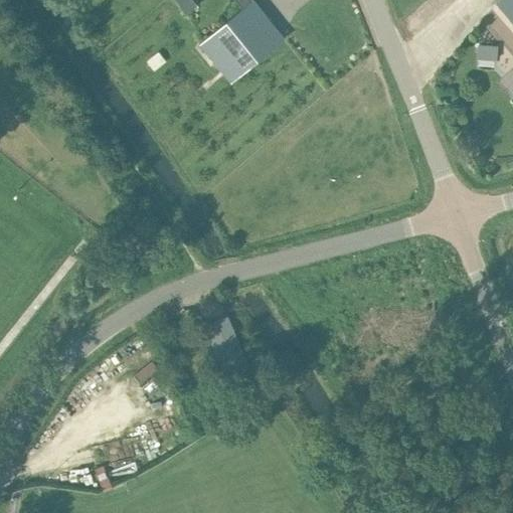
[(234,0),(242,10),(199,45),(232,84),(287,40),(254,0),(234,0)]
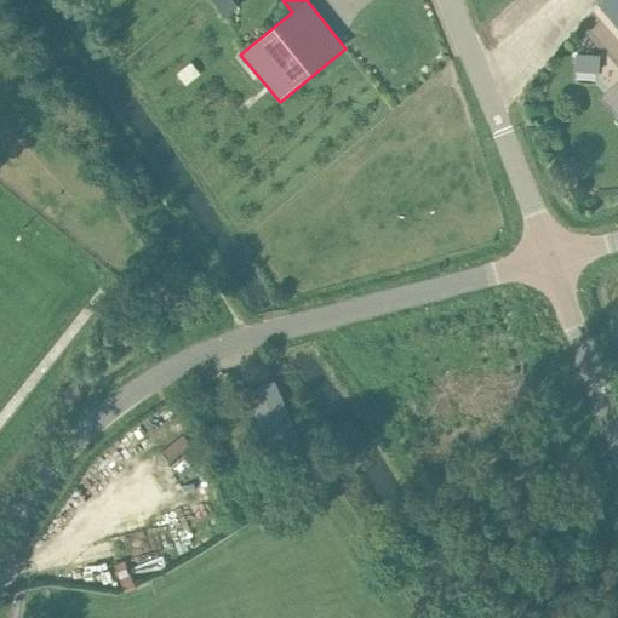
[(617,0),(602,0),(598,5),(617,29),(617,0)]
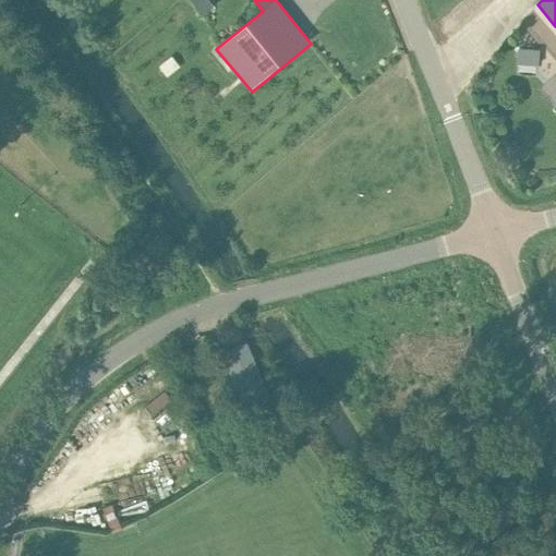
[(516,50),(515,65),(536,67),(538,51),(516,50)]
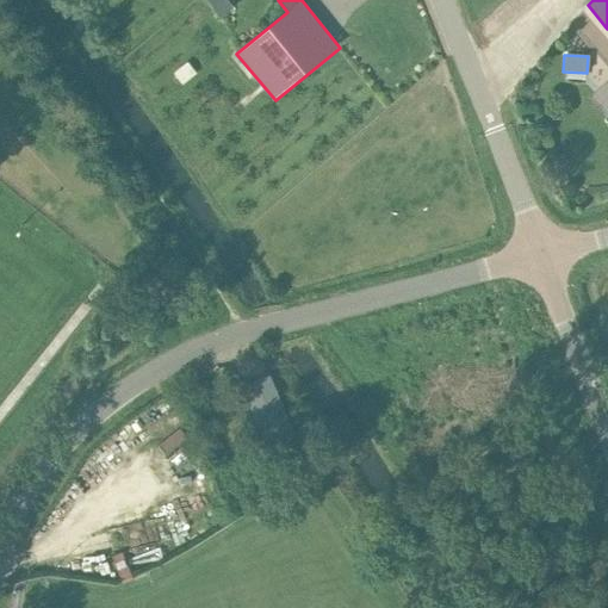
[(270,374),(244,384),(268,441),(292,430),(270,374)]
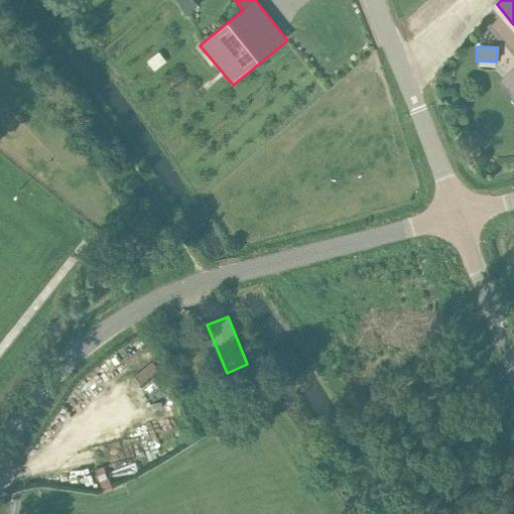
[(237,377),(242,389),(258,382),(253,371),(237,377)]
